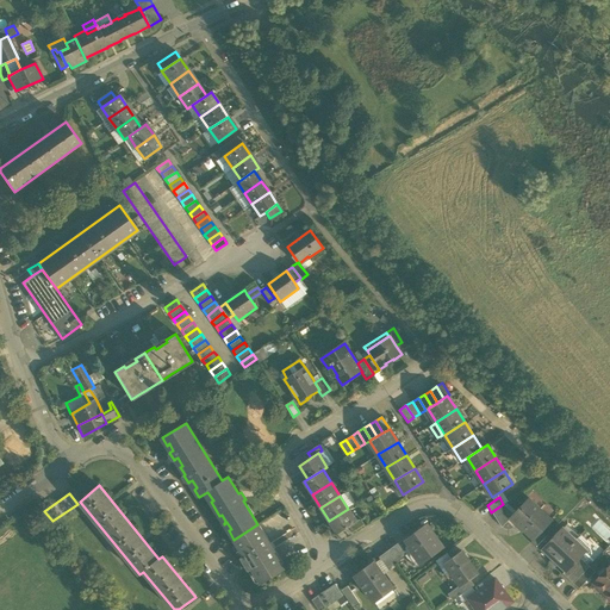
[(523,527),(534,537),(541,531),(549,522),(539,511),(540,509),(529,499),(514,515),(510,518),(521,529),(523,527)]
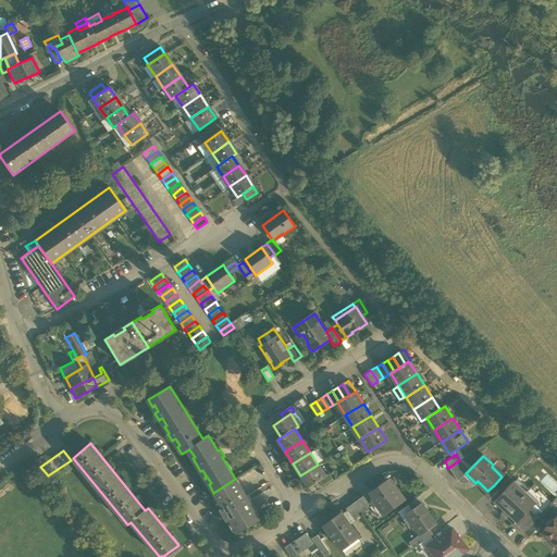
[(469,470),(459,460),(448,468),(458,481),(466,473),(469,470)]
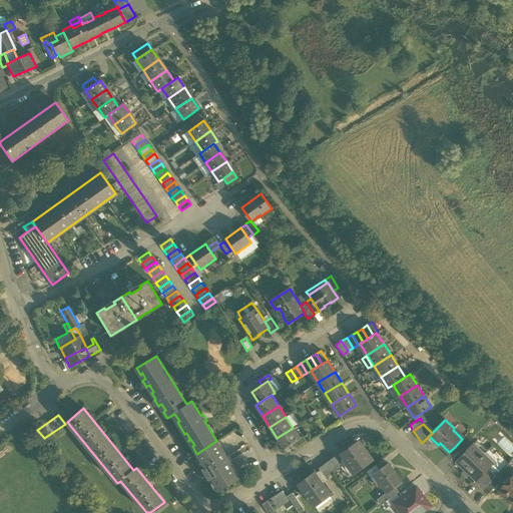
[(300,439),(293,428),(277,438),(284,450),(295,443),(300,439)]
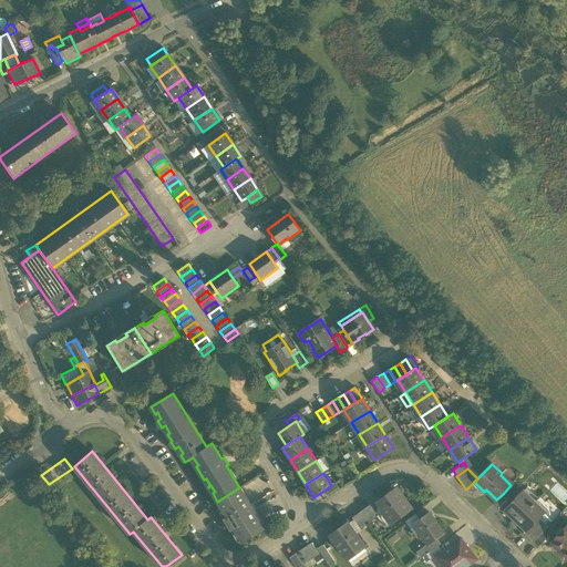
[(326,490),(329,494),(339,487),(336,482),(331,485),(326,490)]
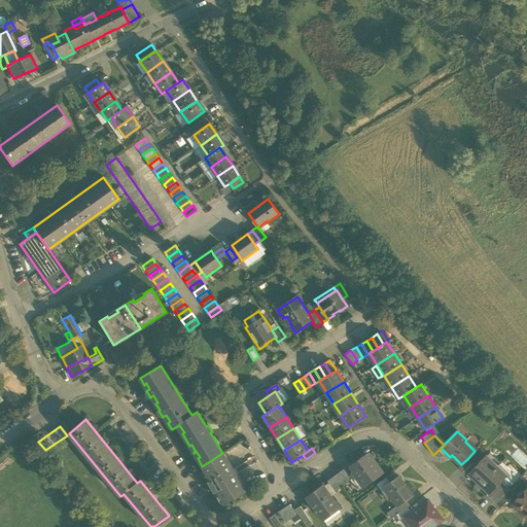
[(223,453),(222,453),(202,466),(203,466),(211,480),(209,482),(215,492),(218,491),(226,503),(247,491),(223,453)]
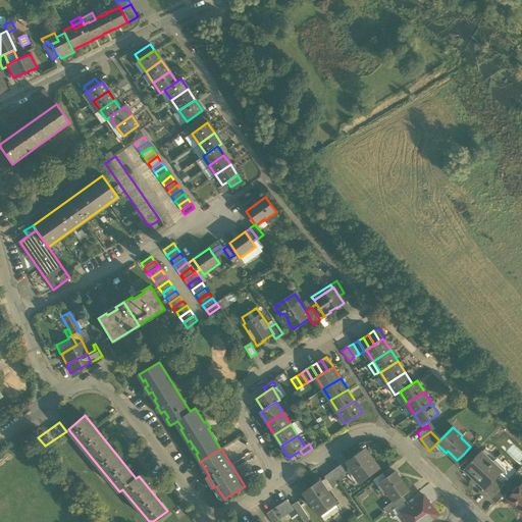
[(357,456),(348,462),(361,480),(378,468),(365,450),(357,456)]
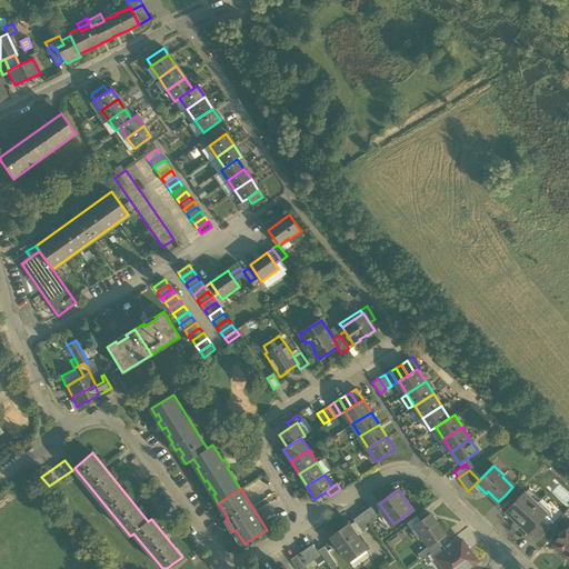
[(528,532),(540,519),(542,517),(533,508),(537,505),(536,503),(525,493),(515,505),(507,512),(515,520),(515,522),(519,525),(520,523),(529,530),(527,532),(528,532)]
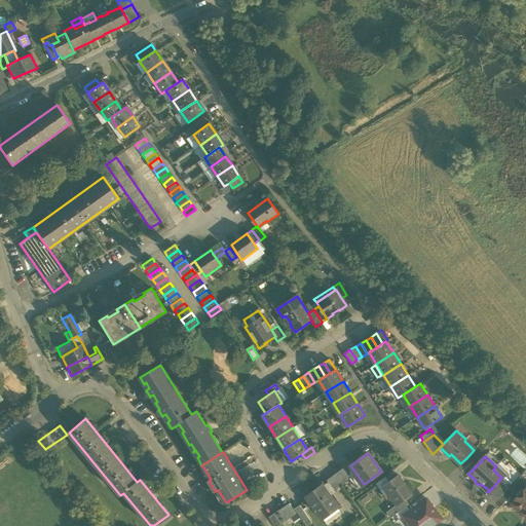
[(458,466),(462,472),(471,462),(466,458),(460,463),(458,466)]
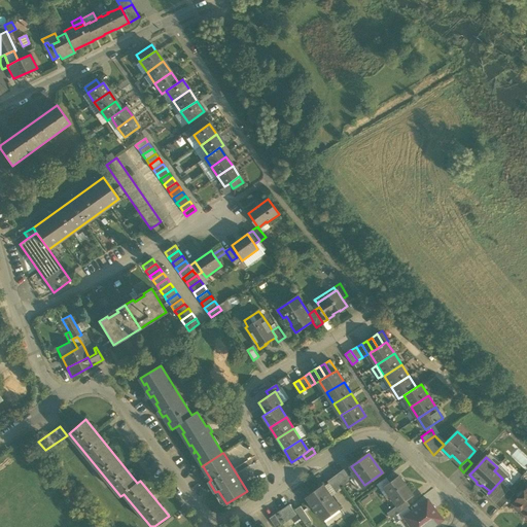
[(477,467),(471,463),(463,472),(467,477),(469,475),(477,467)]
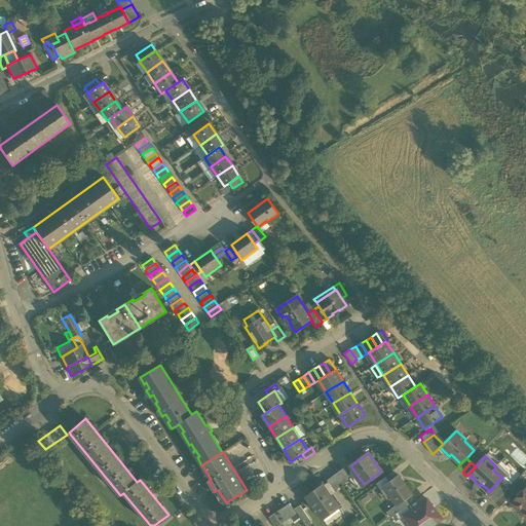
[(358,488),(364,484),(350,465),(349,463),(344,467),(351,478),(350,479),(358,488)]
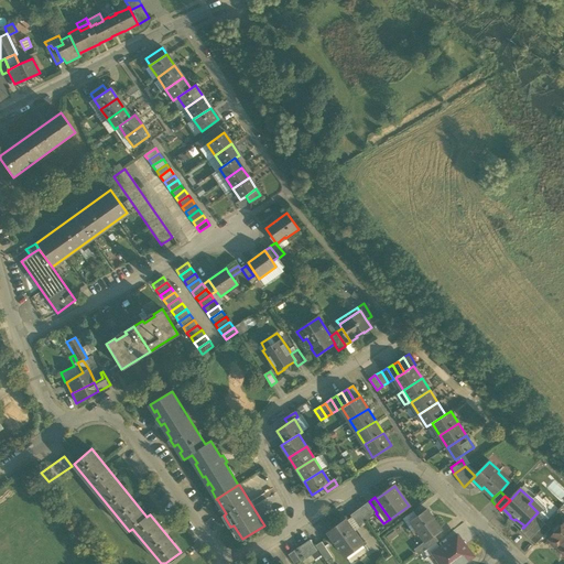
[(532,499),(531,499),(532,500),(529,503),(538,512),(535,514),(541,519),(548,512),(546,510),(546,509),(545,507),(544,506),(535,497),(532,499)]
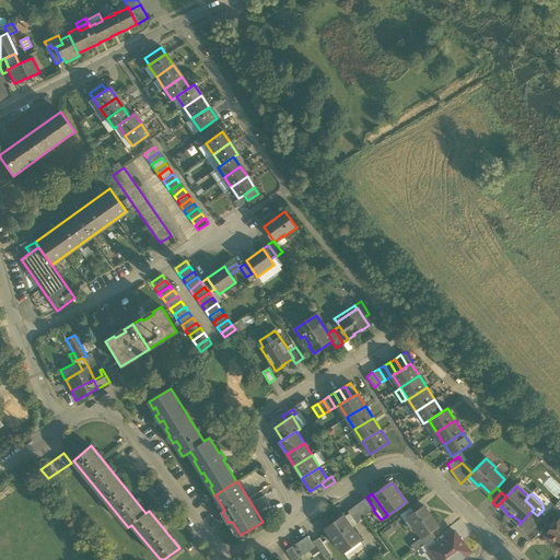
[(366,498),(356,505),(364,516),(373,510),(374,509),(366,498)]
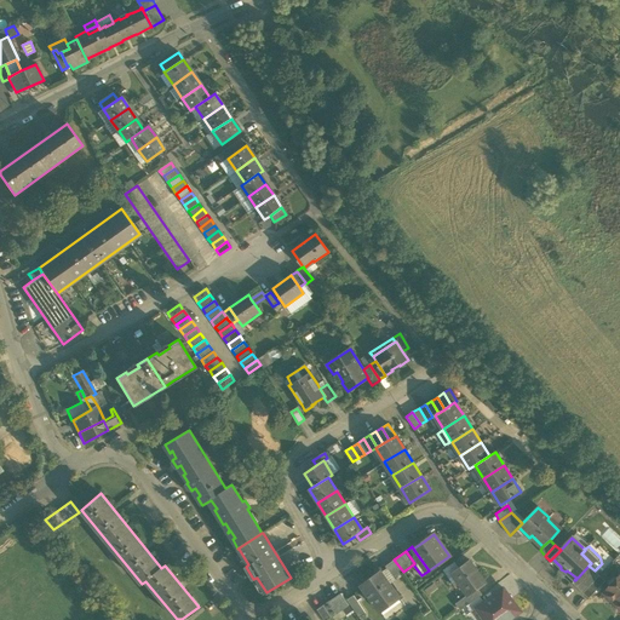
[(395,578),(403,572),(394,560),(385,566),(386,568),(388,568),(395,578)]
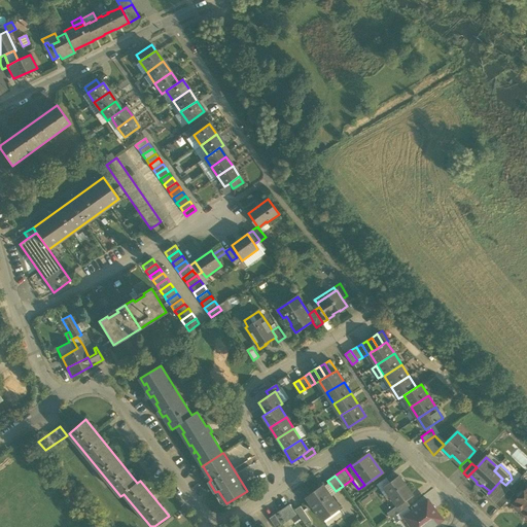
[(397,505),(398,506),(406,500),(412,496),(403,485),(406,484),(399,476),(390,482),(384,487),(397,505)]
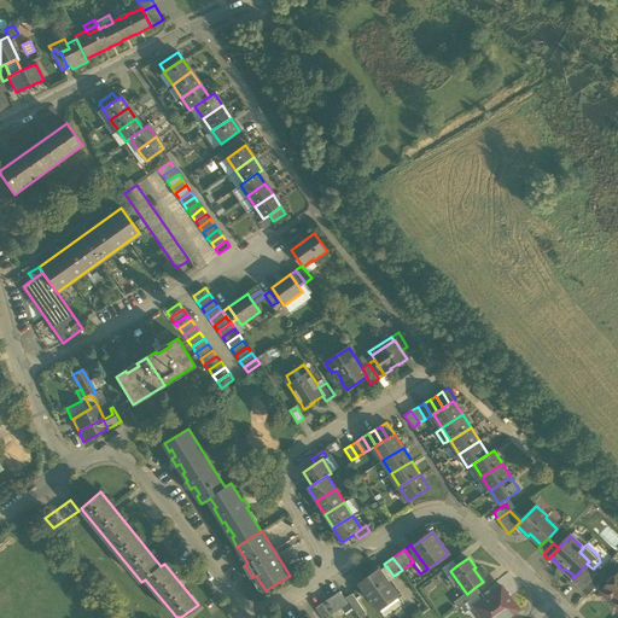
[(442,567),(445,575),(450,571),(458,565),(453,559),(442,567)]
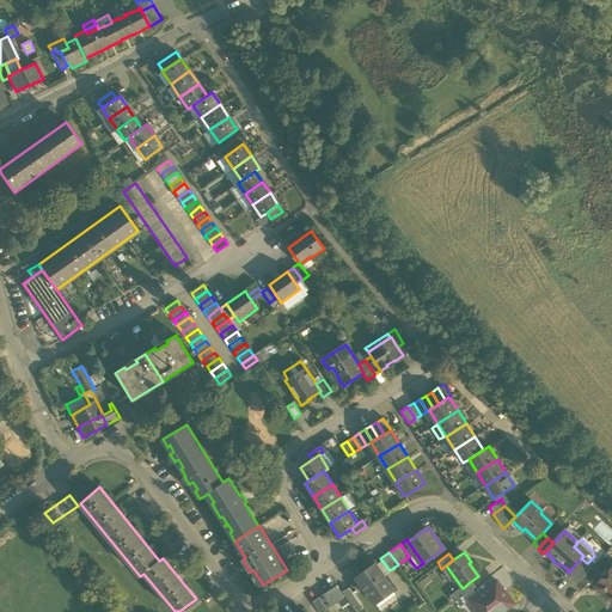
[(564,575),(575,586),(592,568),(587,563),(581,558),(568,573),(567,573),(564,575)]
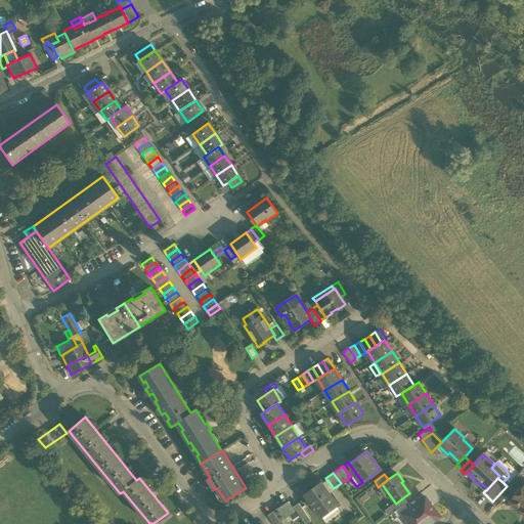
[(479,482),(478,483),(485,490),(487,488),(479,482)]
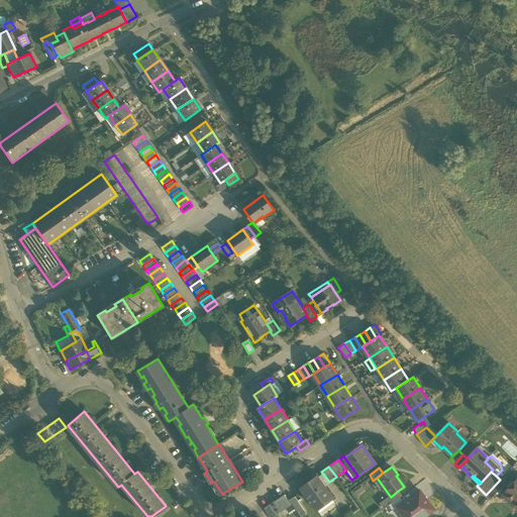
[(302,489),(316,509),(332,497),(318,477),(302,489)]
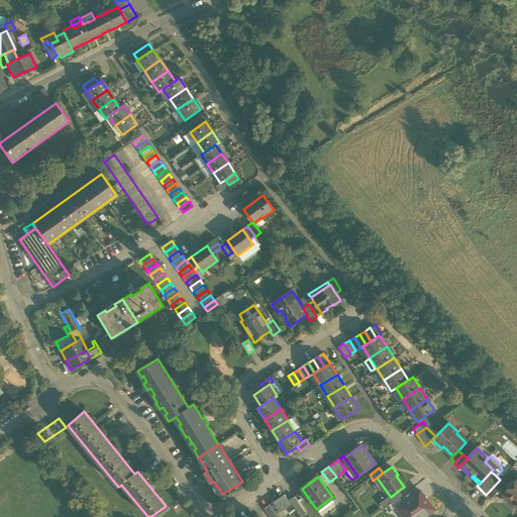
[(510,498),(514,502),(516,498),(516,479),(503,494),(509,500),(510,498)]
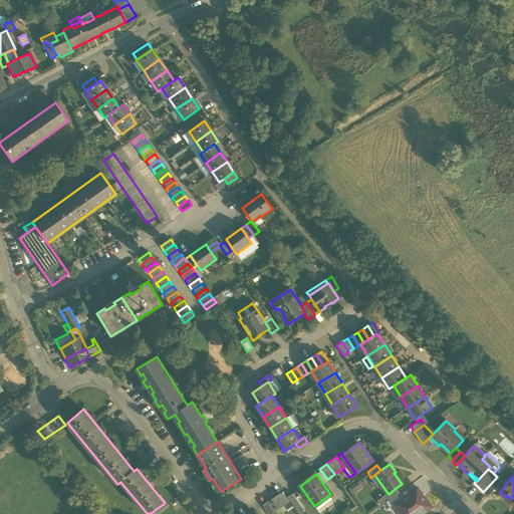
[(501,482),(497,477),(483,492),(488,496),(501,482)]
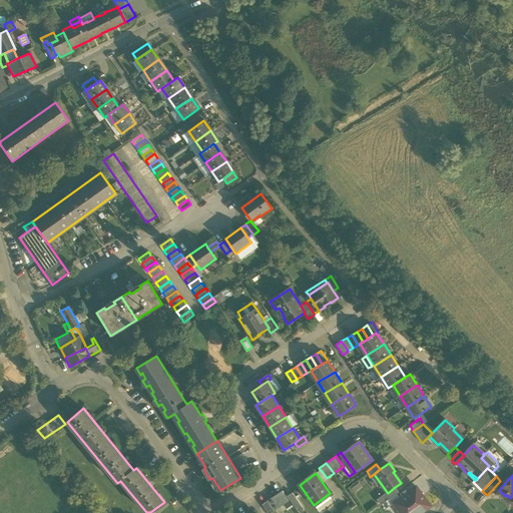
[(387,492),(385,494),(389,499),(397,494),(399,492),(395,487),(388,493),(387,492)]
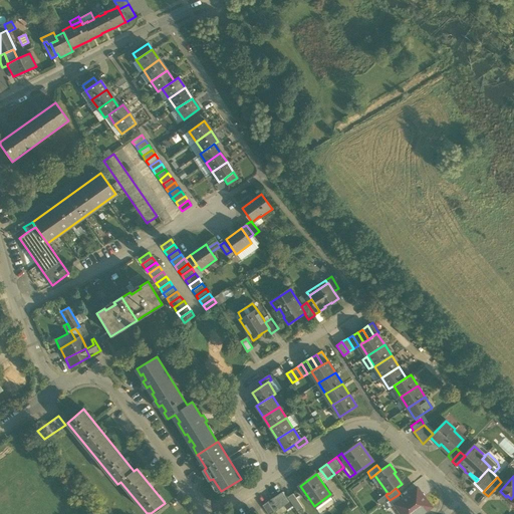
[(401,499),(395,504),(401,513),(422,513),(432,507),(417,488),(401,499)]
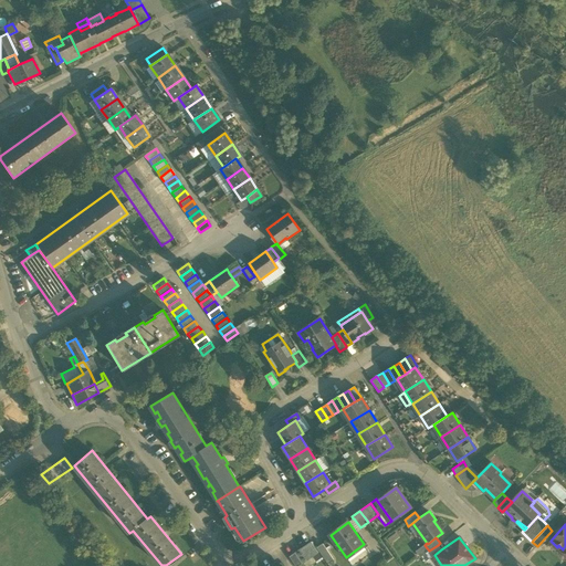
[(311,542),(294,553),(302,564),(318,553),(311,542)]
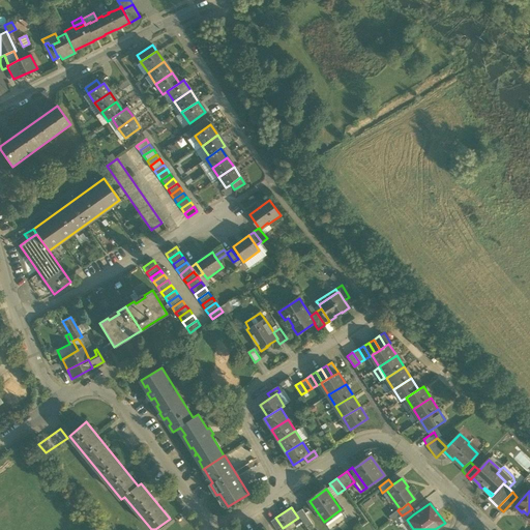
[(297,512),(306,528),(313,525),(302,509),(297,512)]
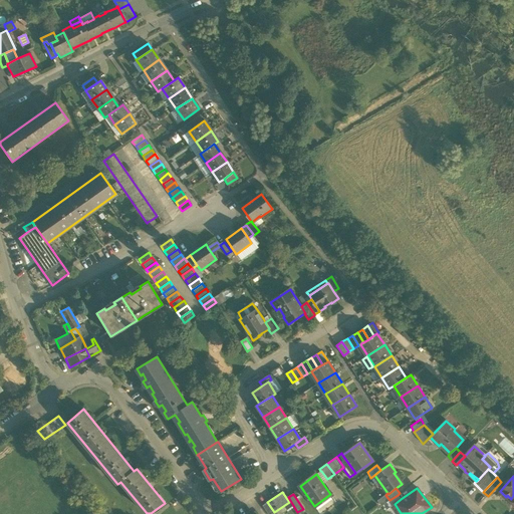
[(382,505),(390,500),(386,495),(377,501),(381,506),(382,505)]
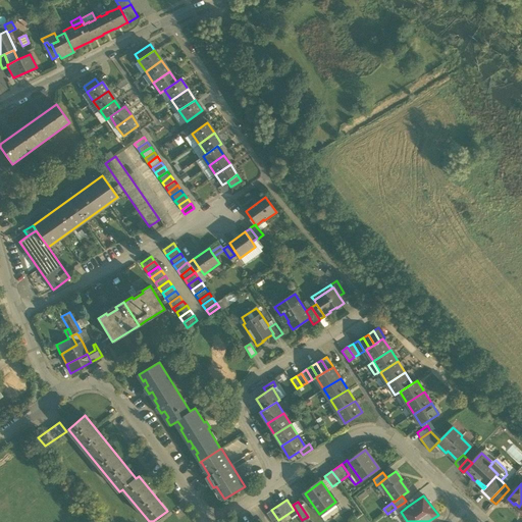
[(404,503),(388,513),(393,518),(401,512),(407,507),(404,503)]
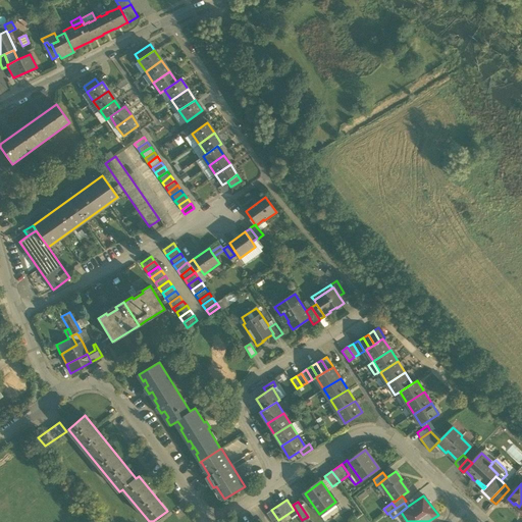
[(272,521),(274,521),(278,520),(271,510),(267,513),(272,521)]
